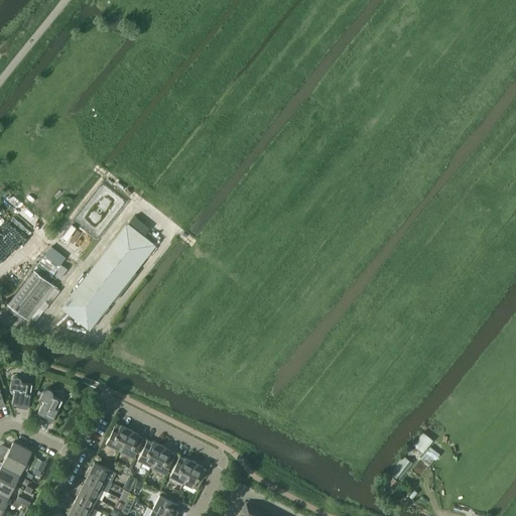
[(127,222),(60,306),(89,330),(155,244),(127,222)]
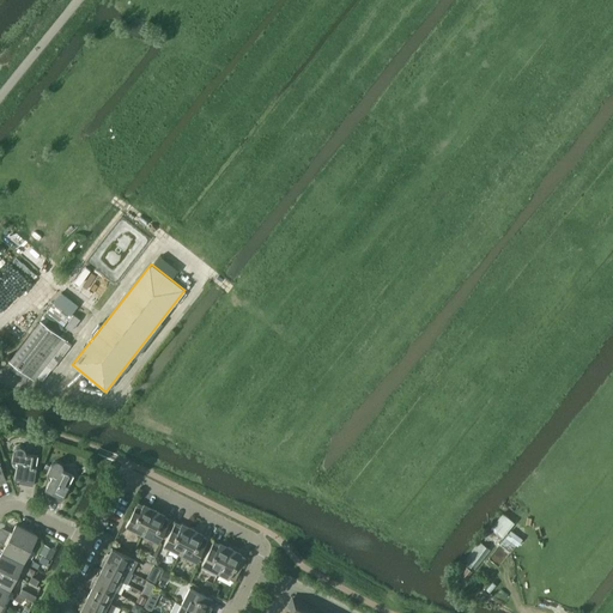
[(32,380),(53,354),(65,340),(58,333),(71,316),(68,314),(72,310),(76,305),(62,295),(54,302),(53,302),(8,360),(32,380)]
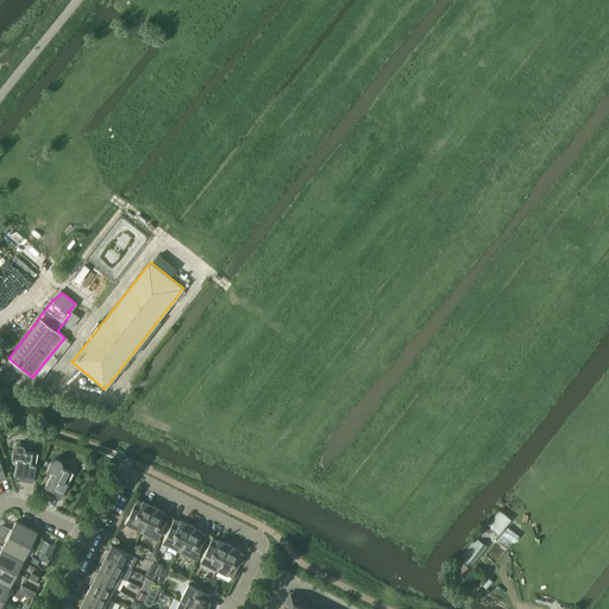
[(11,458),(17,459),(13,475),(20,476),(22,477),(20,481),(32,483),(37,453),(25,451),(25,449),(24,446),(22,444),(19,444),(17,443),(14,444),(13,446),(12,449),(11,458)]
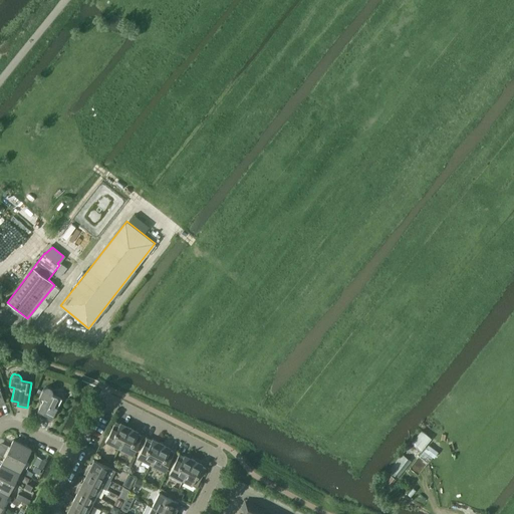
[(43,399),(37,411),(41,413),(42,415),(41,417),(50,422),(61,399),(52,394),(52,392),(52,390),(51,389),(49,387),(47,387),(45,387),(44,388),(42,390),(41,392),(39,397),(43,399)]
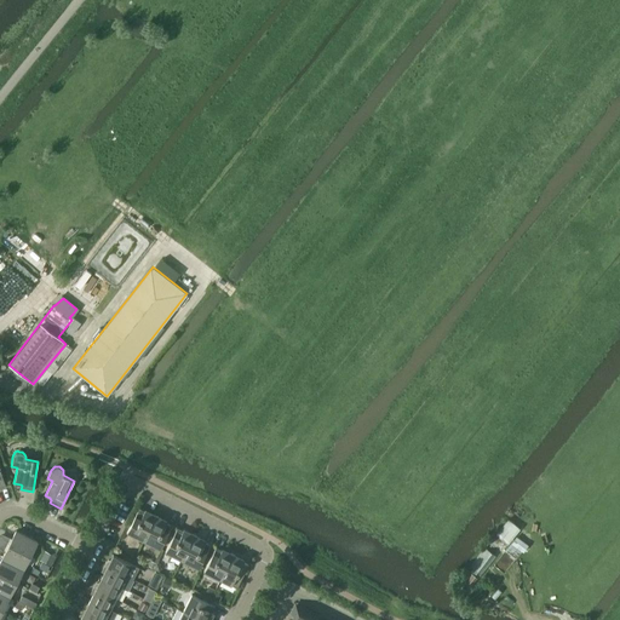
[(126,532),(143,540),(155,516),(144,510),(143,512),(137,509),(128,527),(126,532)]
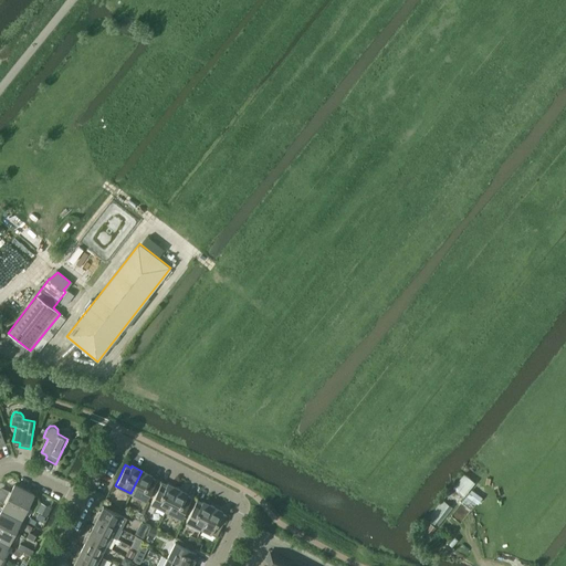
[(142,471),(130,493),(145,501),(156,480),(150,478),(152,475),(142,471)]
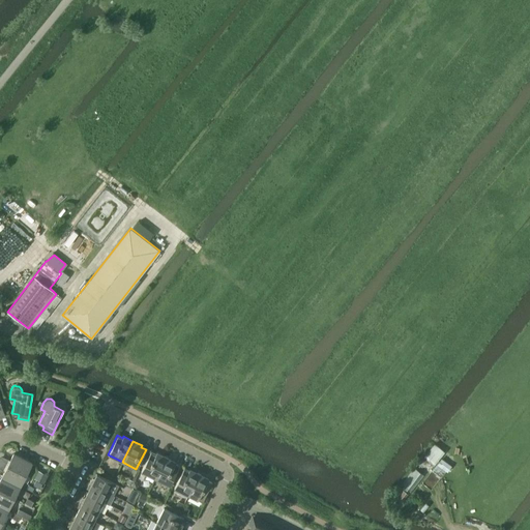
[(433,465),(444,452),(434,443),(422,457),(433,465)]
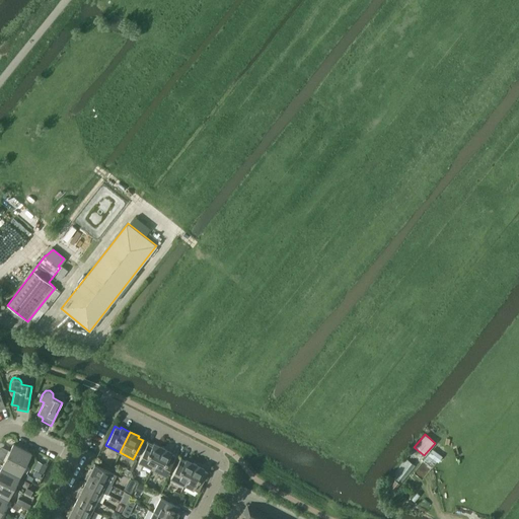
[(138,462),(151,469),(162,448),(153,443),(152,445),(148,442),(138,462)]
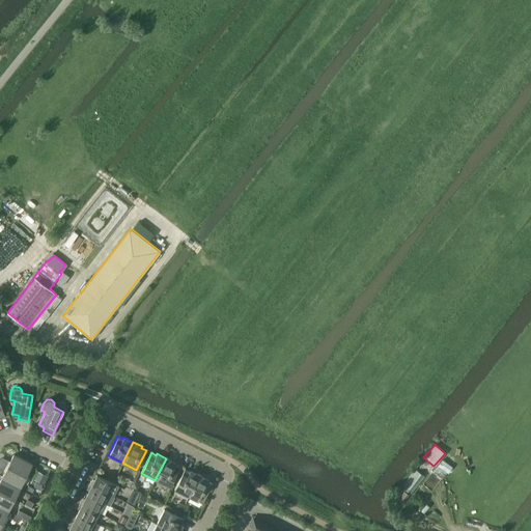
[(14,453),(7,466),(26,475),(32,463),(14,453)]
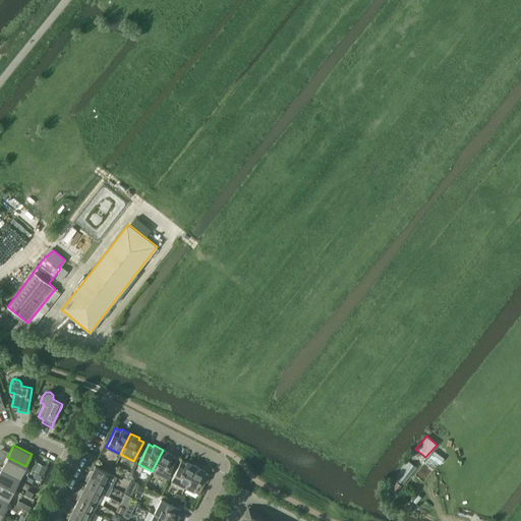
[(163,450),(152,471),(166,478),(176,458),(171,456),(172,454),(163,450)]
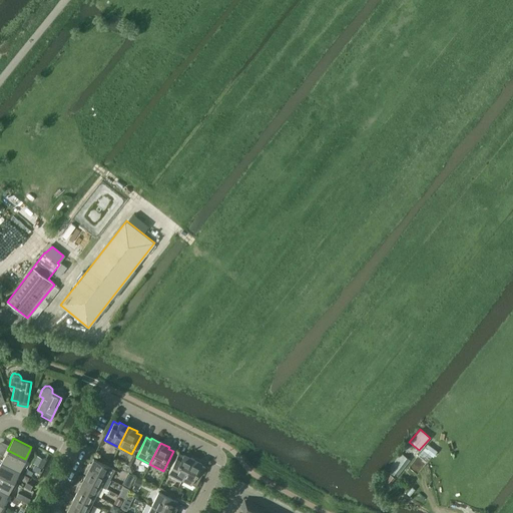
[(437,451),(427,444),(417,456),(427,463),(432,457),(433,457),(437,451)]
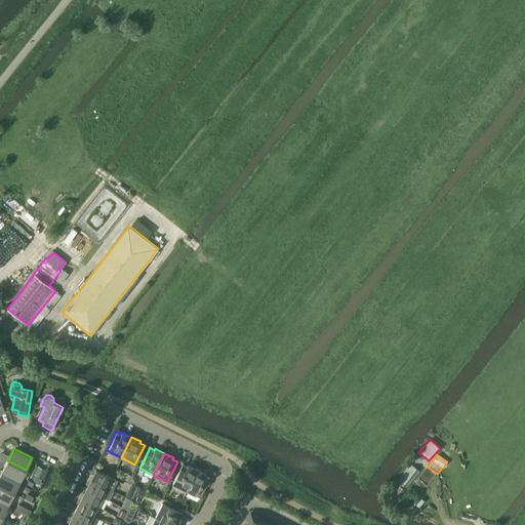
[(419,468),(426,460),(420,456),(414,463),(419,468)]
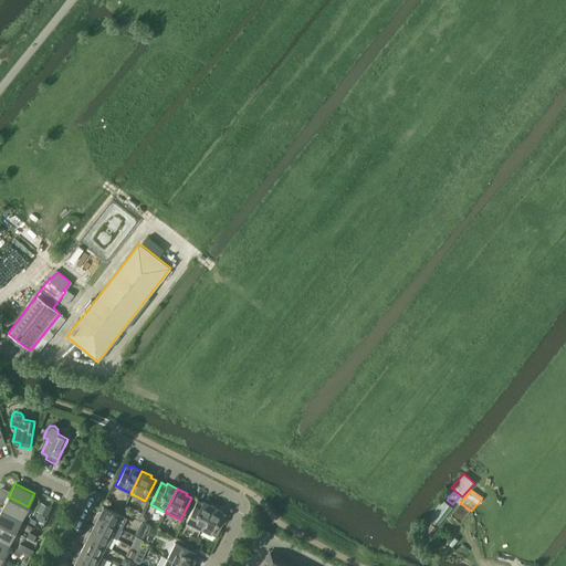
[(8,496),(1,509),(21,520),(28,506),(8,496)]
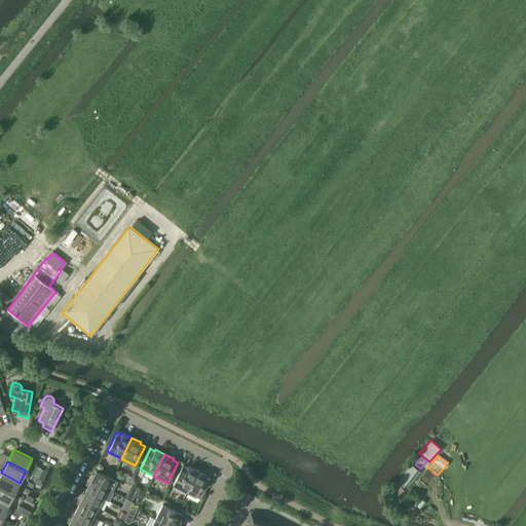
[(398,498),(420,472),(411,464),(396,484),(399,486),(392,494),(398,498)]
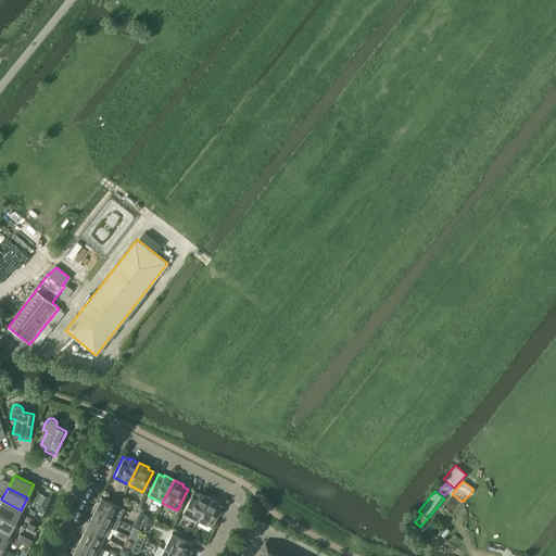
[(192,492),(182,512),(198,519),(209,497),(199,492),(198,495),(192,492)]
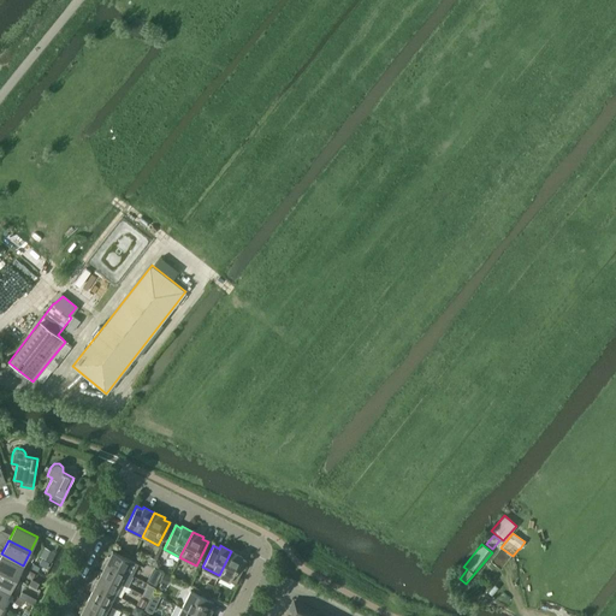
[(55,552),(45,548),(40,556),(51,562),(55,552)]
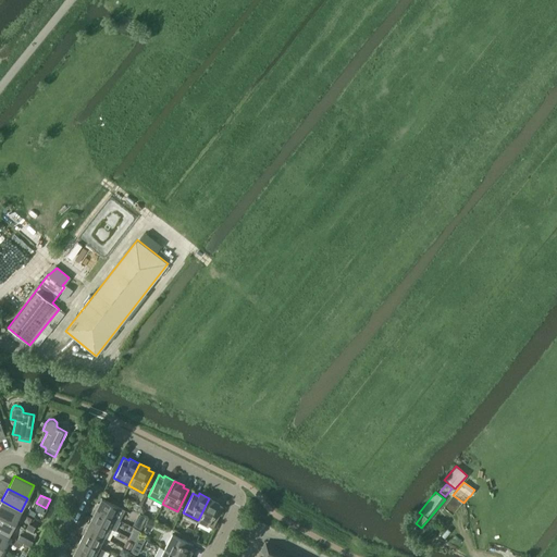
[(94,507),(120,520),(124,510),(101,498),(98,505),(95,504),(94,507)]
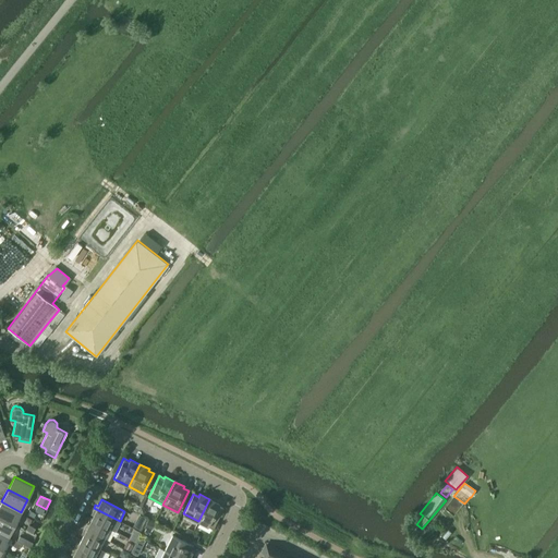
[(209,499),(198,521),(213,529),(223,509),(218,506),(219,504),(209,499)]
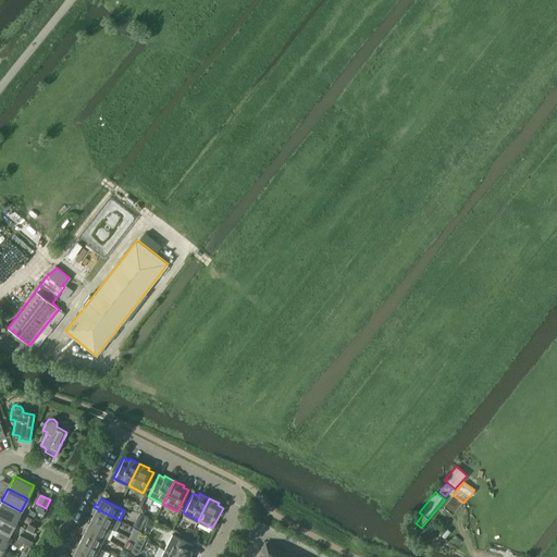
[(1,500),(0,503),(0,516),(14,523),(21,511),(1,500)]
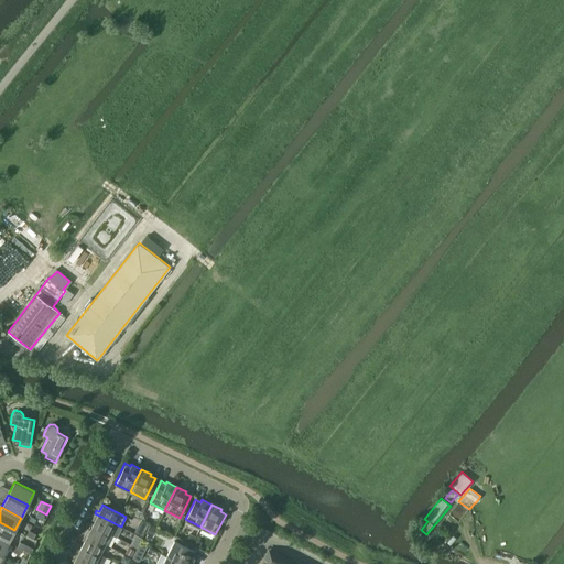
[(93,525),(116,537),(121,527),(95,513),(93,518),(95,519),(93,525)]
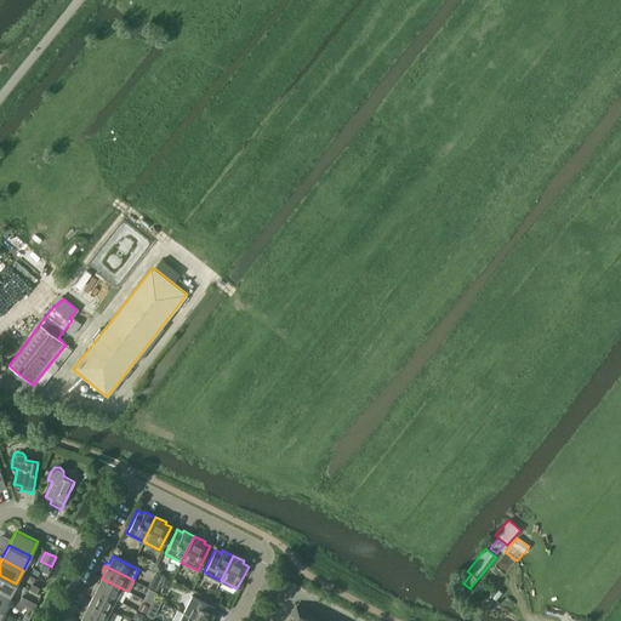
[(0,575),(0,592),(10,597),(16,584),(0,575)]
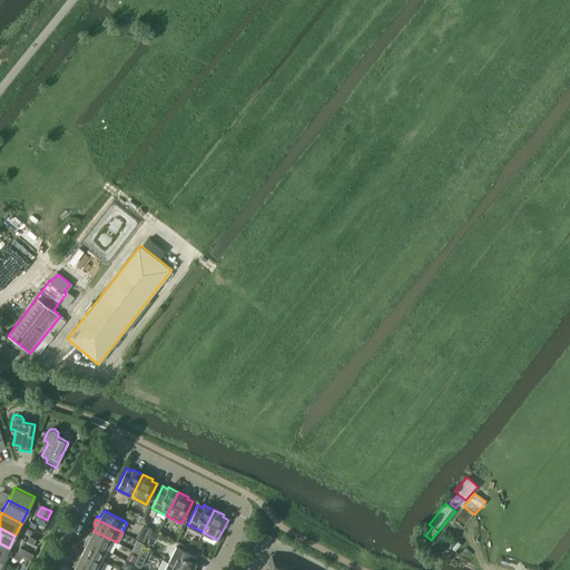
[(147,539),(155,542),(158,533),(151,530),(147,539)]
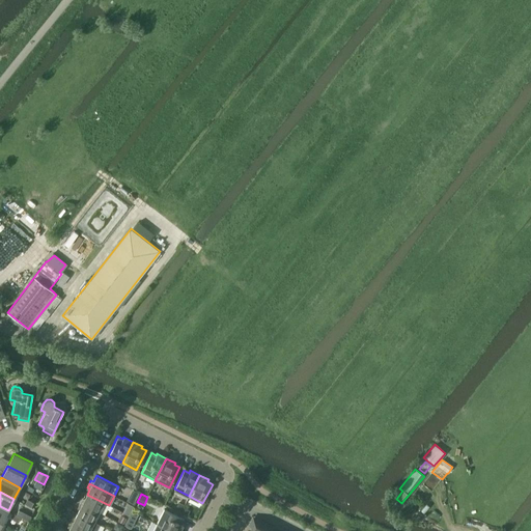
[(80,503),(99,512),(104,503),(109,506),(109,505),(87,495),(83,501),(81,500),(80,503)]
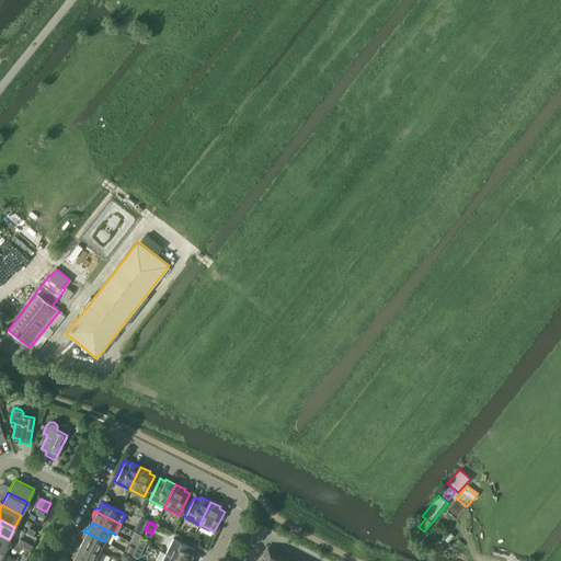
[(140,534),(145,525),(139,523),(137,527),(134,525),(132,529),(140,534)]
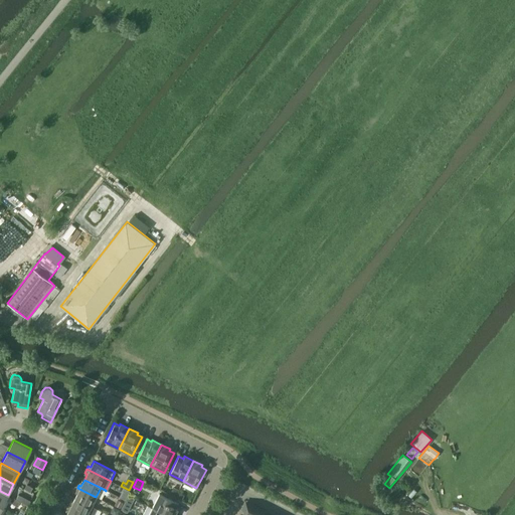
[(169,493),(175,496),(178,489),(173,487),(169,493)]
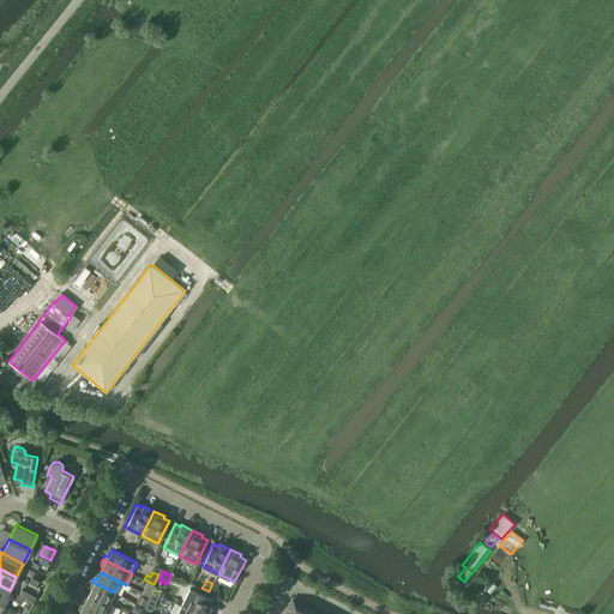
[(92,587),(89,594),(109,603),(114,593),(92,582),(90,585),(92,587)]
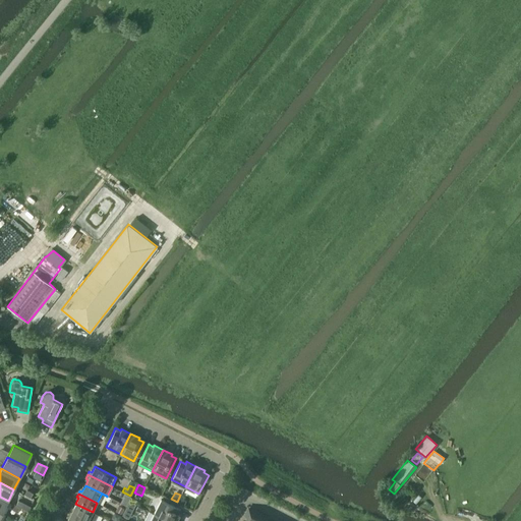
[(415,504),(420,498),(416,495),(411,502),(415,504)]
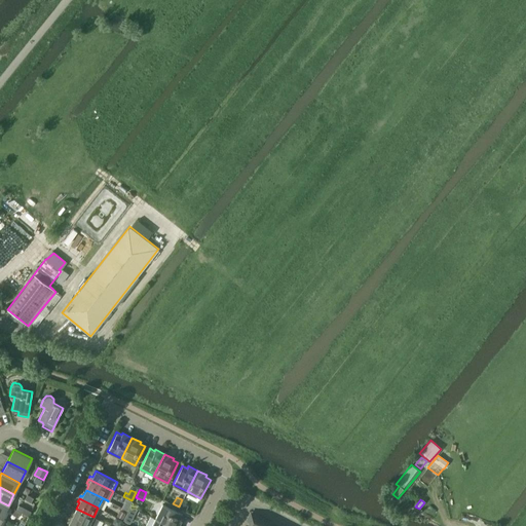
[(161,504),(154,518),(171,525),(177,525),(181,520),(179,519),(182,514),(161,504)]
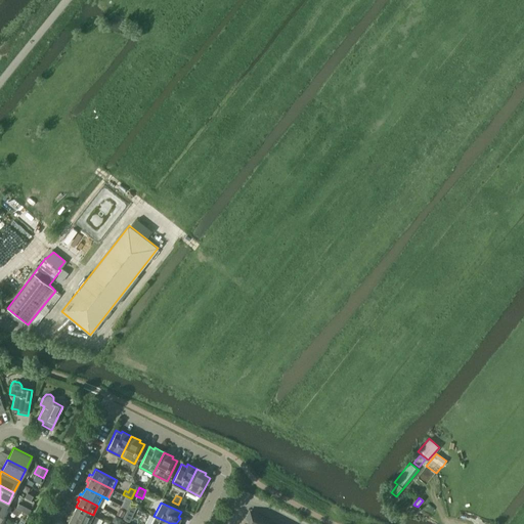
[(69,515),(87,523),(94,523),(98,518),(92,515),(93,515),(76,507),(73,513),(71,512),(69,515)]
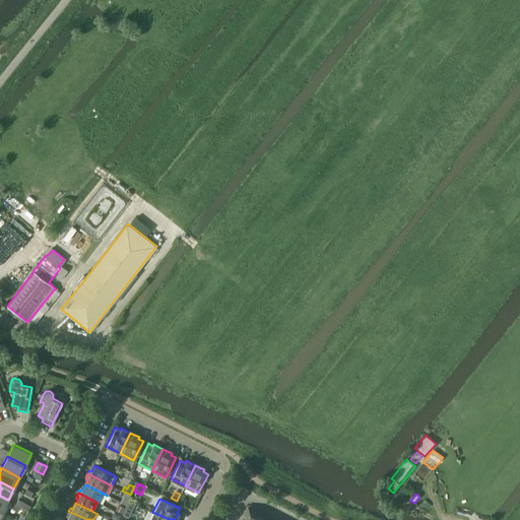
[(115,511),(121,513),(124,508),(118,505),(115,511)]
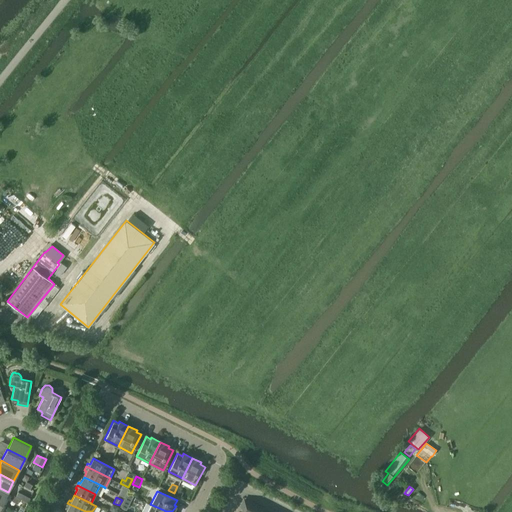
[(123,501),(120,506),(126,509),(129,504),(123,501)]
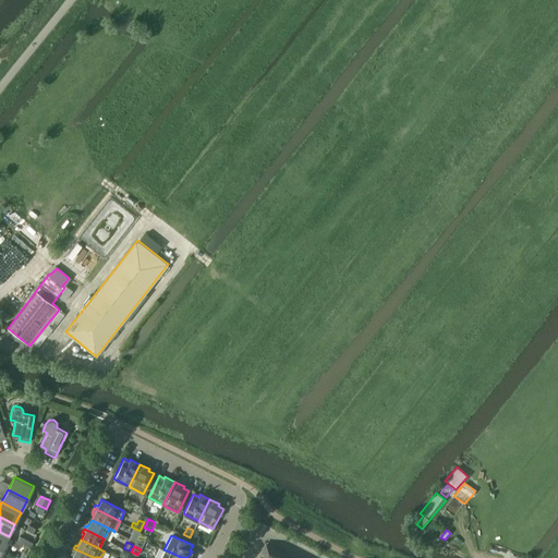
[(93,557),(73,548),(72,552),(74,553),(71,557),(93,557)]
